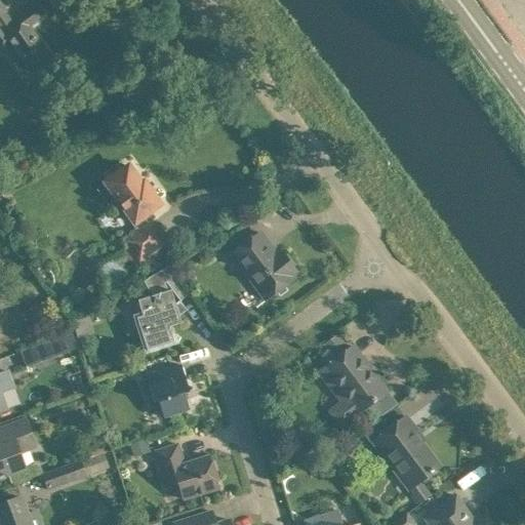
[(13,67),(23,59),(33,74),(51,61),(28,28),(44,16),(36,5),(9,24),(2,13),(4,11),(0,6),(0,51),(1,52),(2,51),(13,67)]
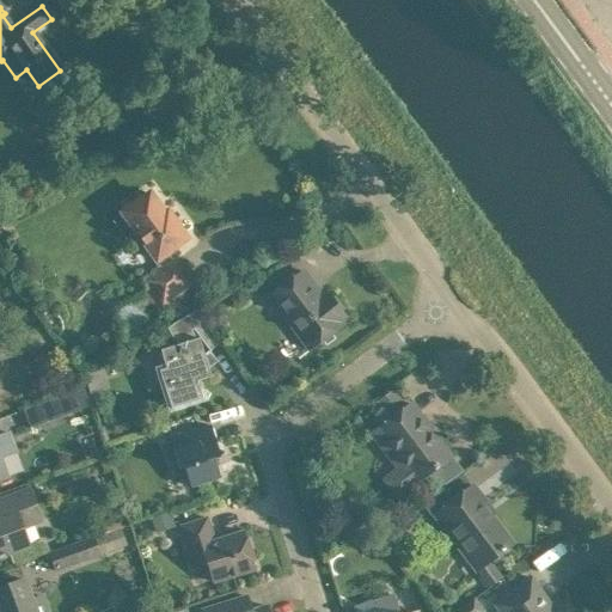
[(126,238),(135,231),(158,262),(188,240),(172,219),(170,221),(150,194),(112,221),(126,238)]
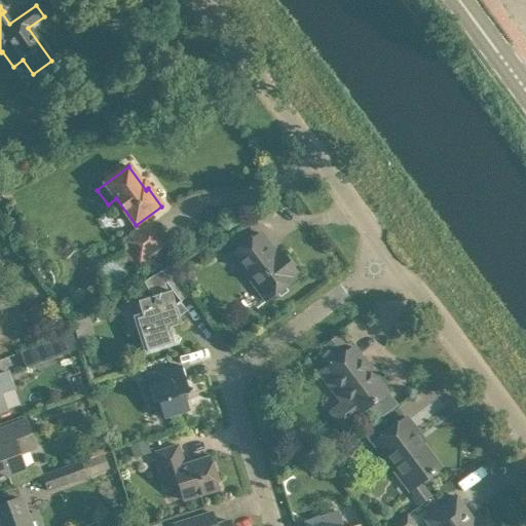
[(147,258),(156,270),(166,262),(157,250),(165,243),(150,222),(123,241),(130,252),(125,255),(134,266),(139,263),(140,264),(147,258)]
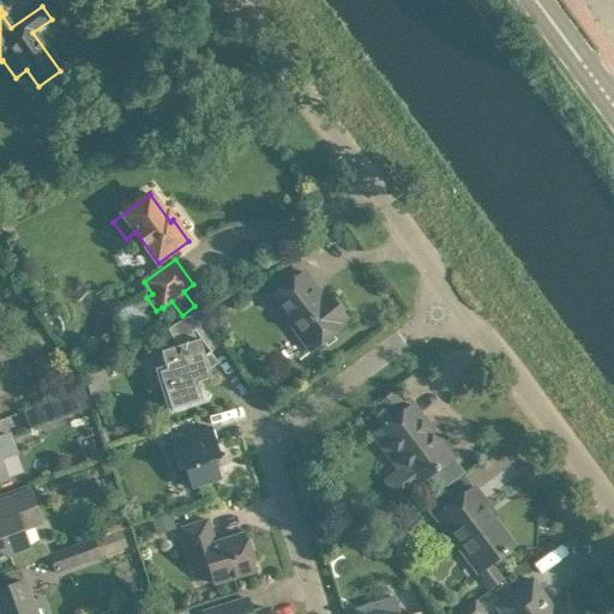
[(270,298),(296,332),(311,351),(344,326),(341,323),(345,318),(329,296),(324,300),(304,272),(270,298)]
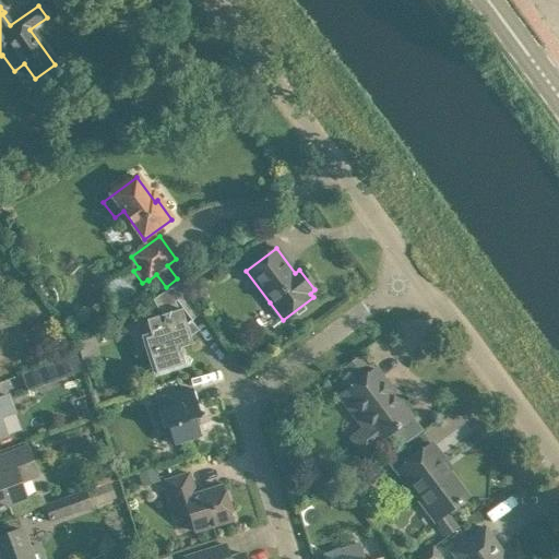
[(104,286),(122,308),(141,293),(131,281),(128,284),(119,273),(104,286)]
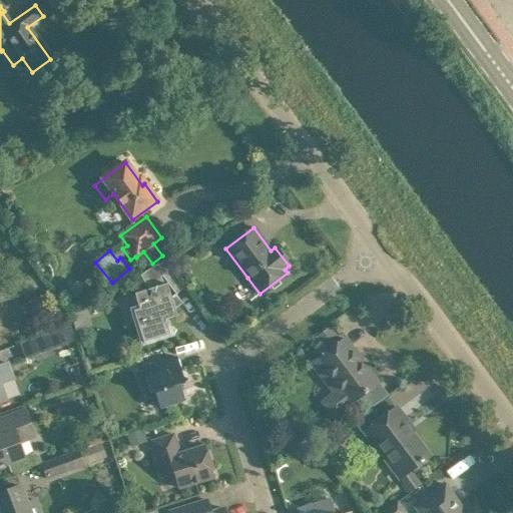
[(133,312),(143,344),(169,335),(165,321),(176,317),(174,310),(182,305),(176,296),(177,296),(176,294),(186,288),(167,260),(140,275),(148,290),(134,295),(139,310),(133,312)]
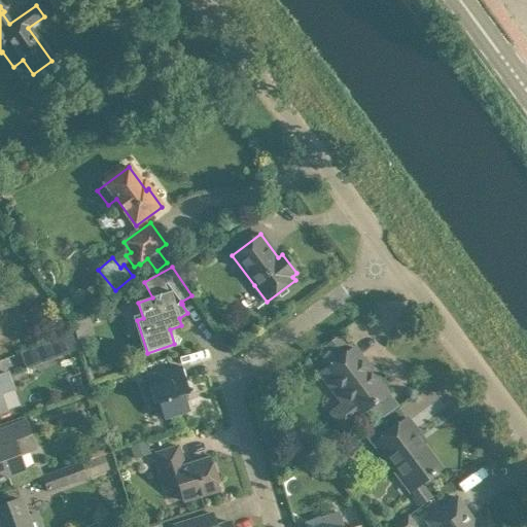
[(79,349),(74,334),(21,353),(26,369),(79,349)]
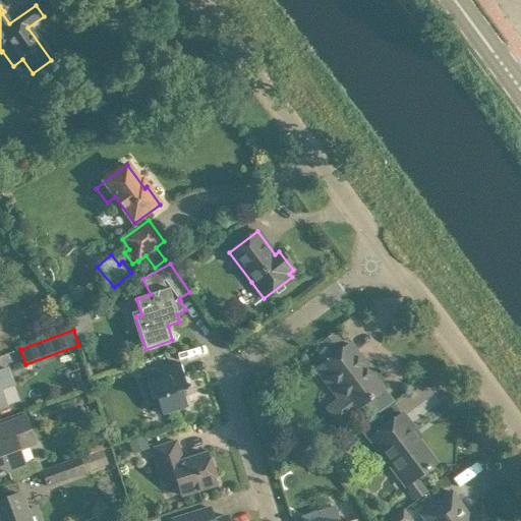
[(334,333),(321,343),(327,351),(341,341),(334,333)]
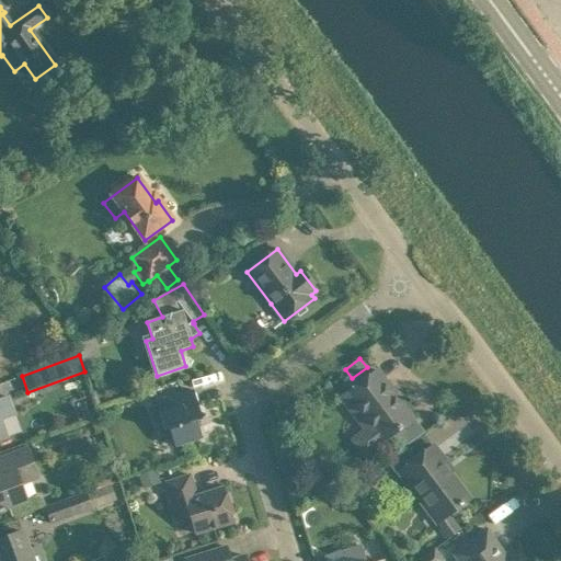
[(341,398),(354,415),(357,420),(362,416),(382,443),(413,420),(376,370),(341,398)]
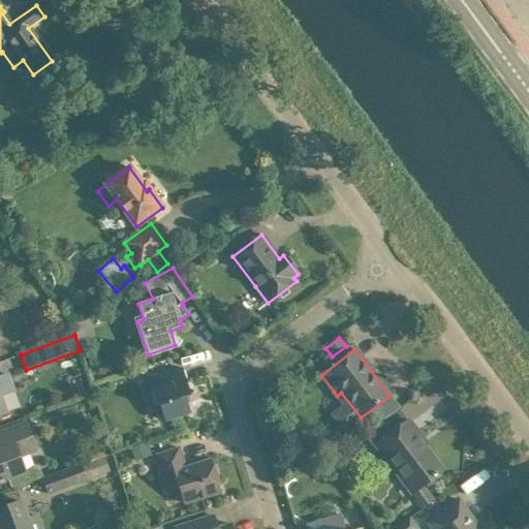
[(182,369),(162,375),(149,379),(152,390),(149,391),(154,407),(159,406),(164,422),(190,413),(186,398),(191,396),(182,369)]
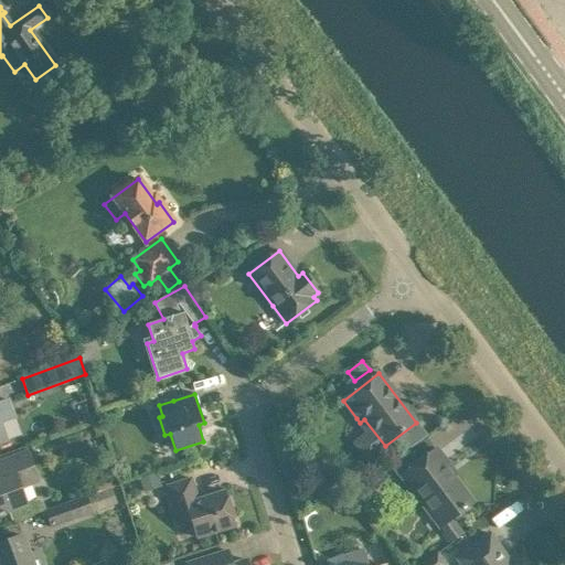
[(8,398),(0,402),(0,441),(8,439),(1,422),(14,417),(8,398)]
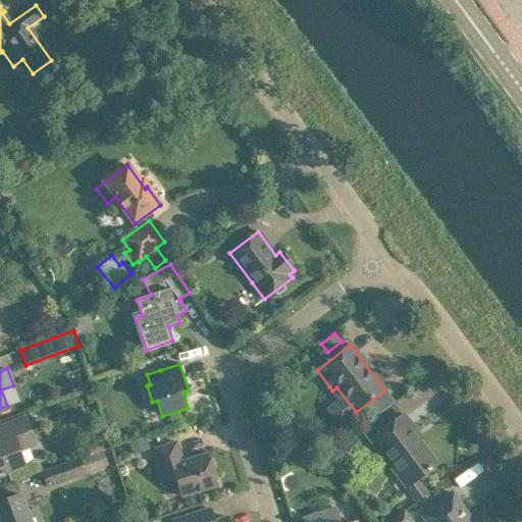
[(92,390),(84,393),(88,405),(95,403),(92,390)]
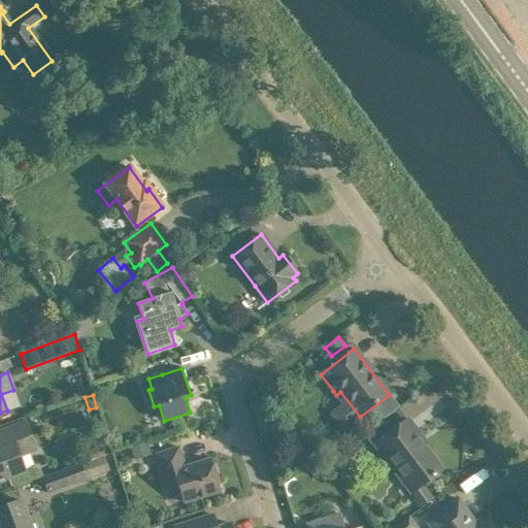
[(431,500),(421,487),(442,470),(416,436),(419,434),(407,419),(374,444),(411,493),(414,492),(424,506),(431,500)]
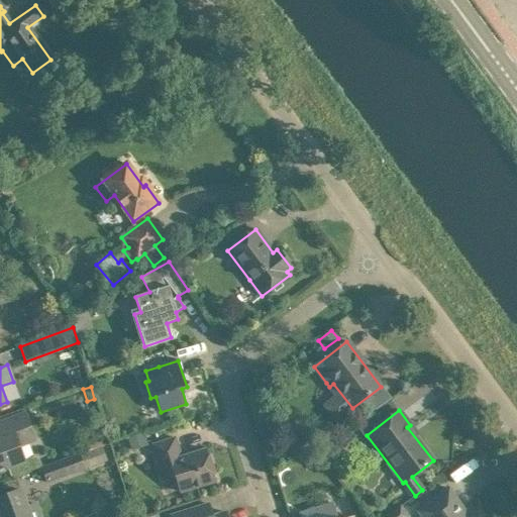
[(13,478),(41,468),(42,468),(39,457),(35,456),(24,460),(19,445),(34,440),(25,413),(0,422),(0,469),(9,467),(13,478)]
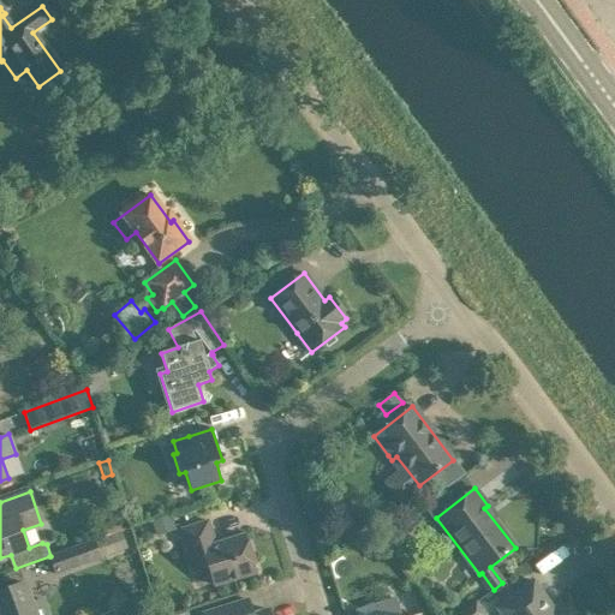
[(166,530),(180,525),(177,513),(161,518),(166,530)]
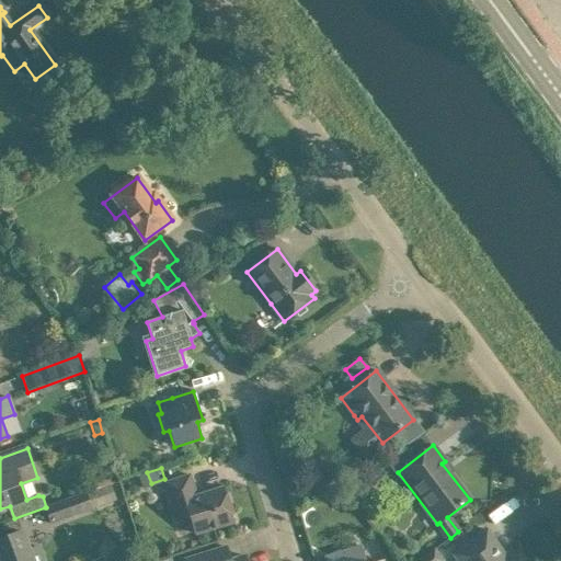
[(191,474),(170,481),(165,482),(176,522),(190,517),(194,534),(213,528),(235,522),(225,489),(197,496),(191,474)]
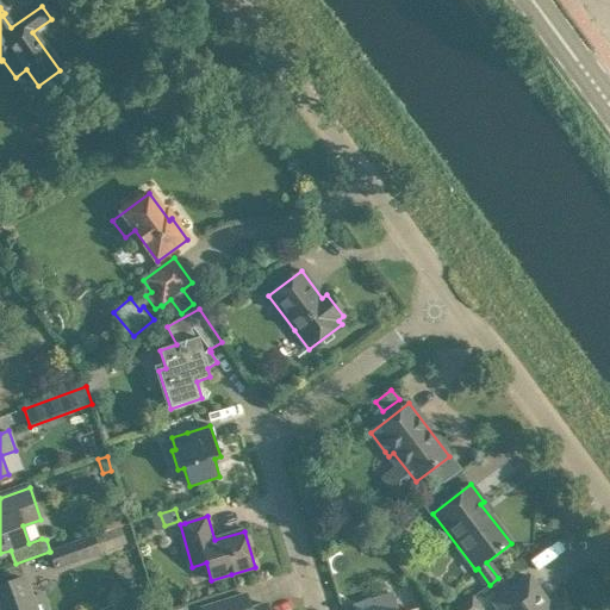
[(403,523),(394,518),(379,530),(396,539),(403,523)]
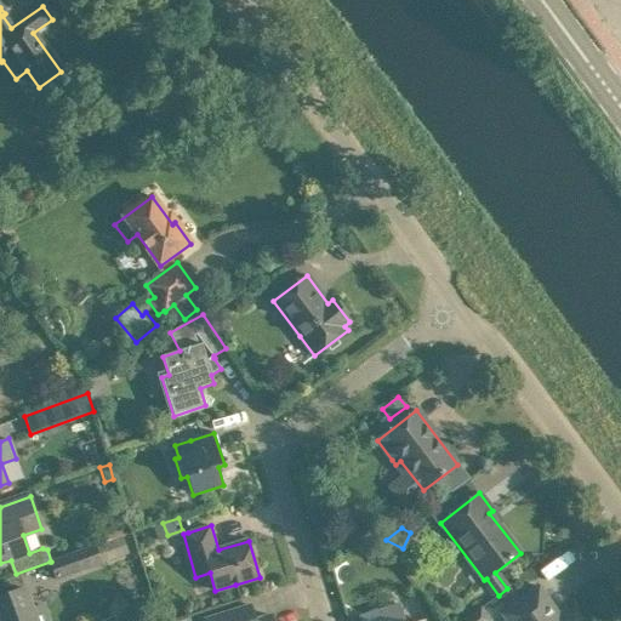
[(123,535),(51,562),(50,562),(56,580),(130,554),(123,535)]
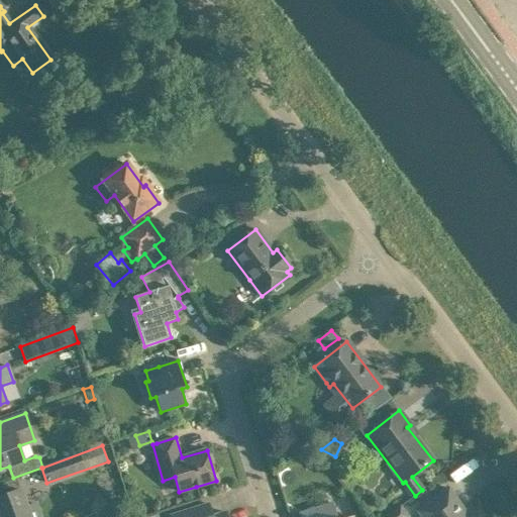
[(479,516),(472,507),(467,511),(466,511),(448,489),(418,512),(421,516),(479,516)]
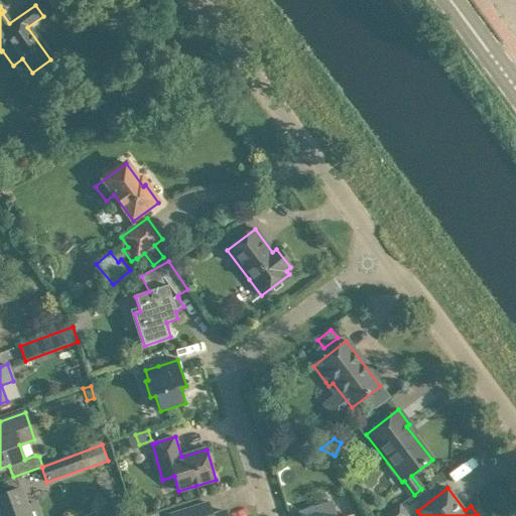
[(20,489),(13,492),(0,496),(0,515),(40,515),(35,503),(27,506),(20,489)]
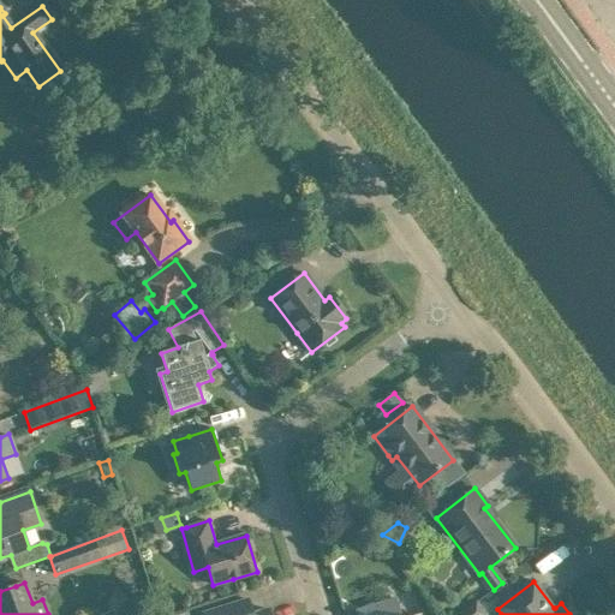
[(401,614),(398,599),(380,604),(357,611),(358,614),(421,614),(421,611),(406,614),(401,614)]
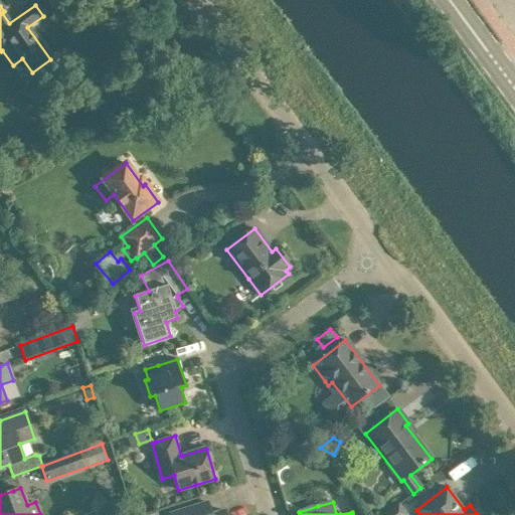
[(208,503),(189,509),(169,514),(226,514),(225,511),(212,514),(205,514),(203,506),(208,504),(208,503)]
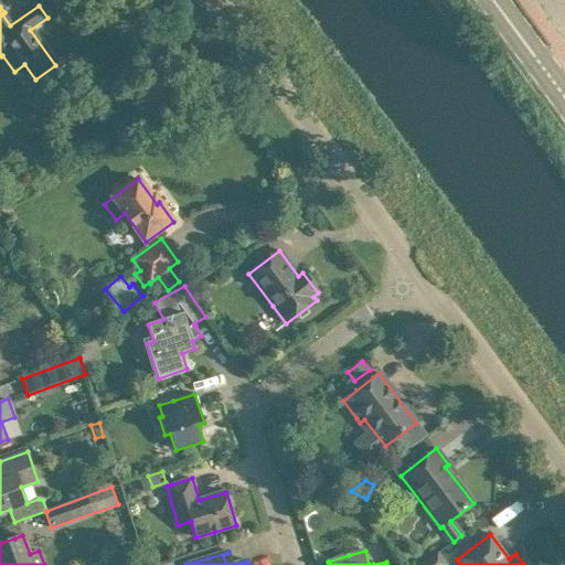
[(446,564),(447,564),(438,553),(420,564),(446,564)]
